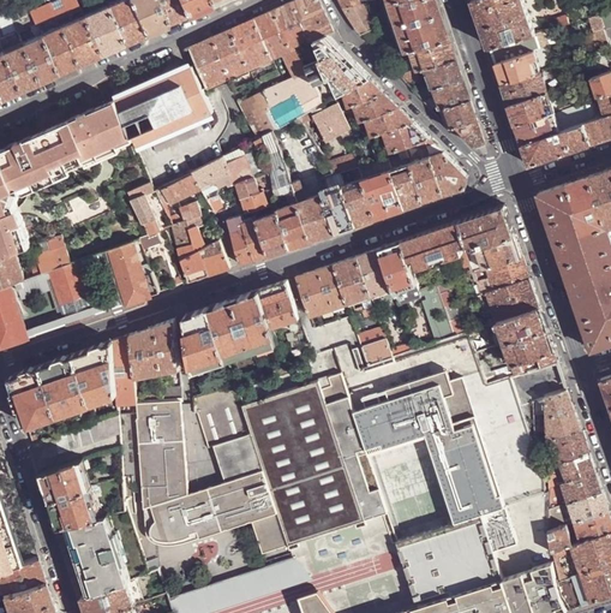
[(75,66),(97,55),(82,17),(71,22),(69,17),(79,12),(78,10),(76,5),(73,0),(35,0),(25,5),(28,10),(34,24),(36,30),(55,22),(58,28),(75,66)]
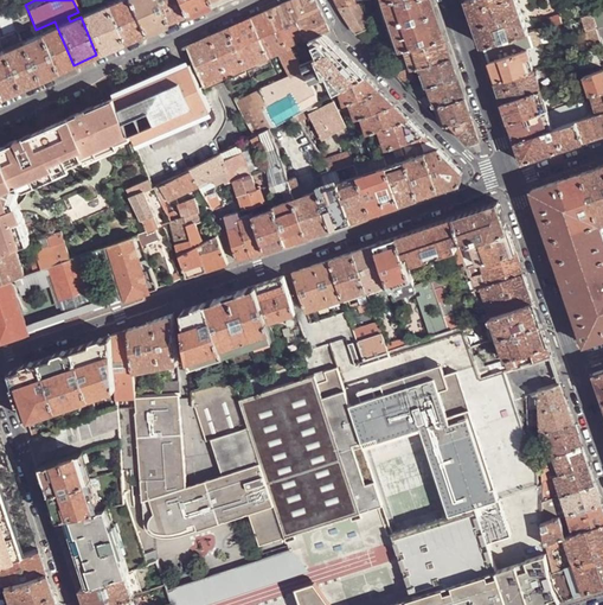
[(142,34),(127,0),(117,0),(103,6),(120,45),(142,34)]
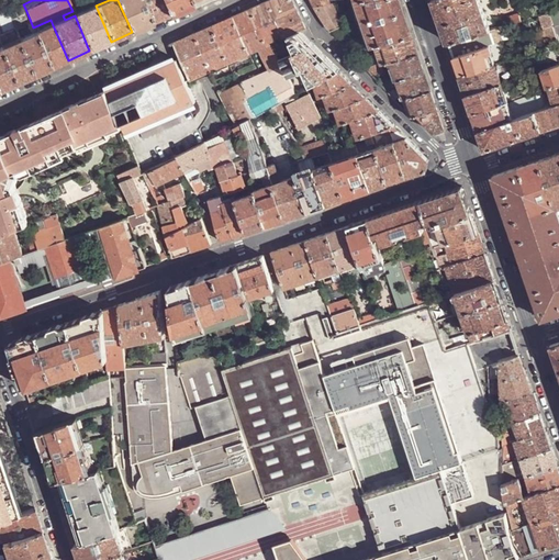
[(152,23),(141,0),(118,0),(132,32),(152,23)]
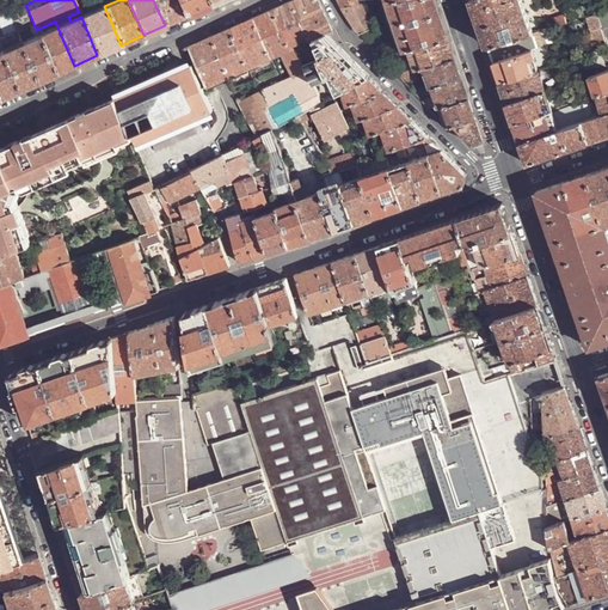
[(177,0),(153,0),(165,25),(184,17),(177,0)]
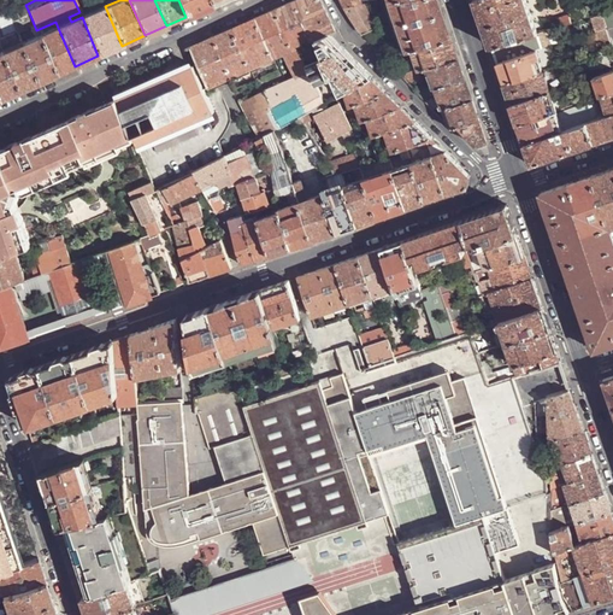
[(212,6),(208,0),(178,0),(186,17),(212,6)]
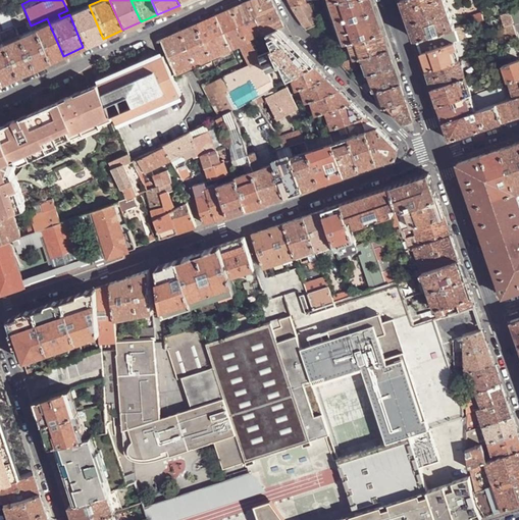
[(252,0),(214,17),(229,51),(239,47),(250,42),(265,35),(276,31),(281,28),(268,0),(252,0)]
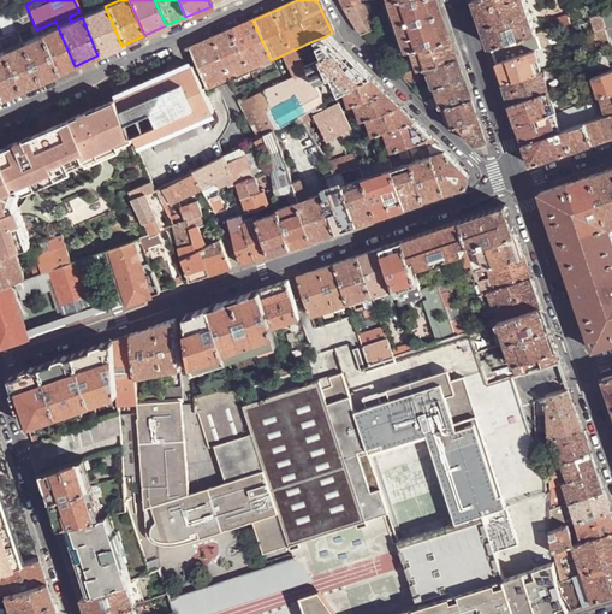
[(432,0),(385,0),(382,0),(399,52),(404,49),(445,37),(441,24),(433,1),(432,0)]
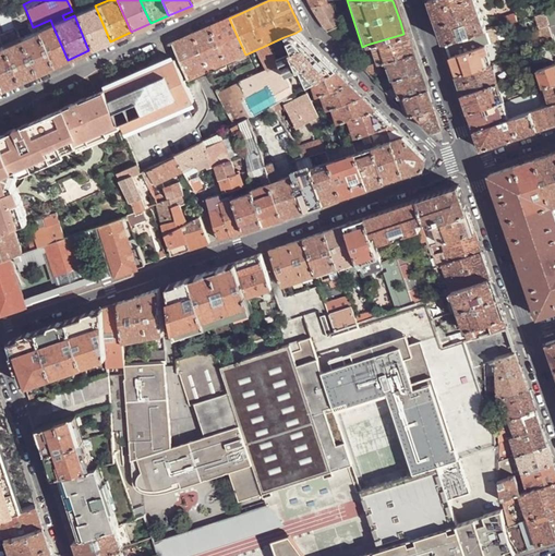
[(425,0),(435,25),(441,44),(483,31),(472,0),(425,0)]
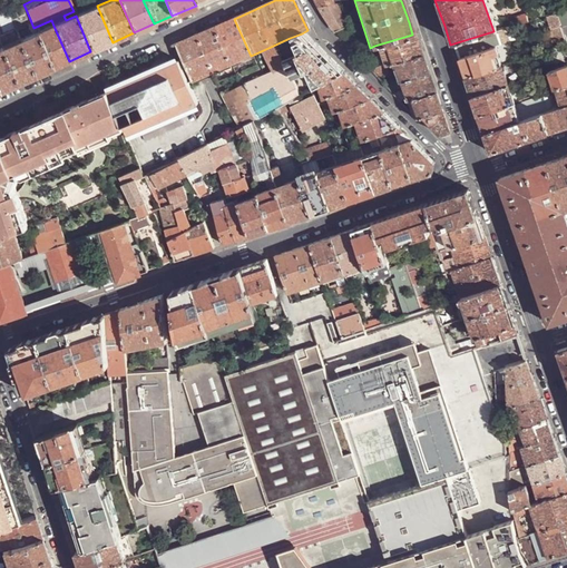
[(332,32),(343,27),(333,5),(330,5),(314,7),(325,25),(332,32)]
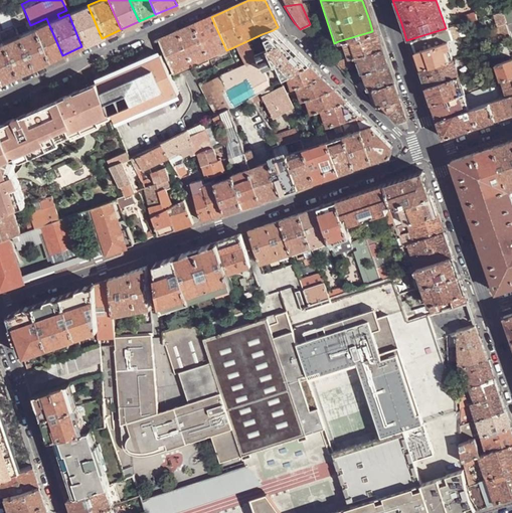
[(102,38),(88,5),(68,14),(81,46),(102,38)]
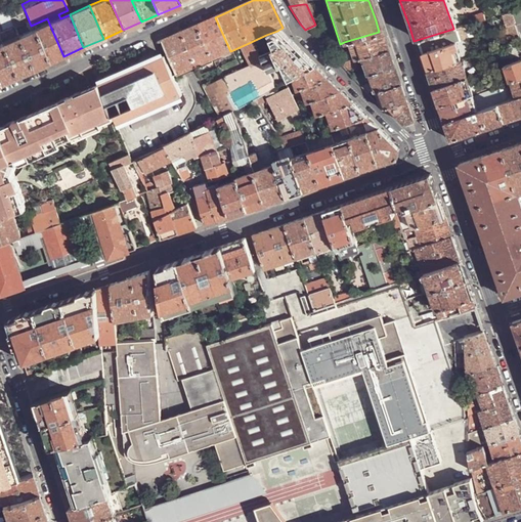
[(29,20),(24,8),(13,12),(13,13),(18,25),(20,25),(24,24),(29,20)]
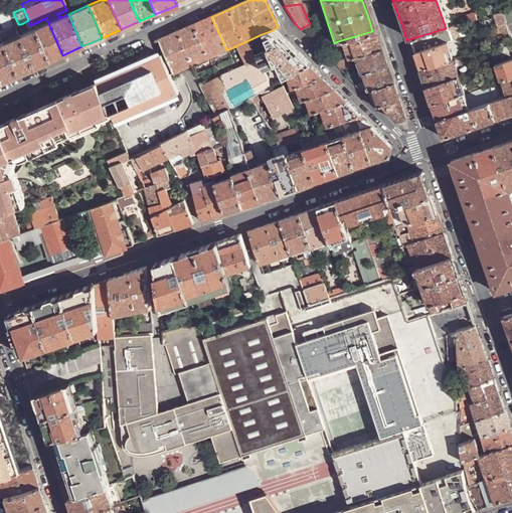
[(511,9),(500,13),(504,23),(510,40),(511,47),(511,9)]
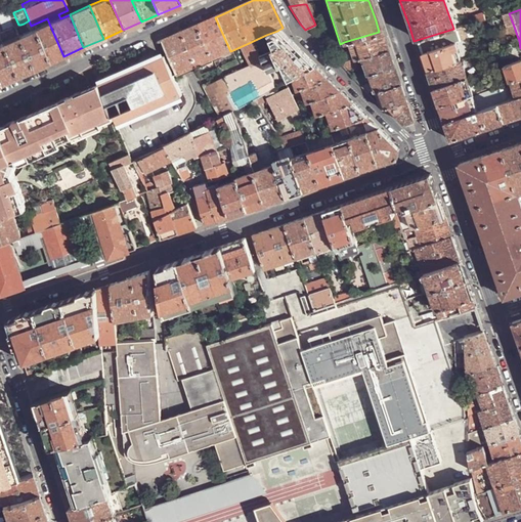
[(18,25),(13,13),(7,15),(7,16),(11,29),(12,28),(18,25)]
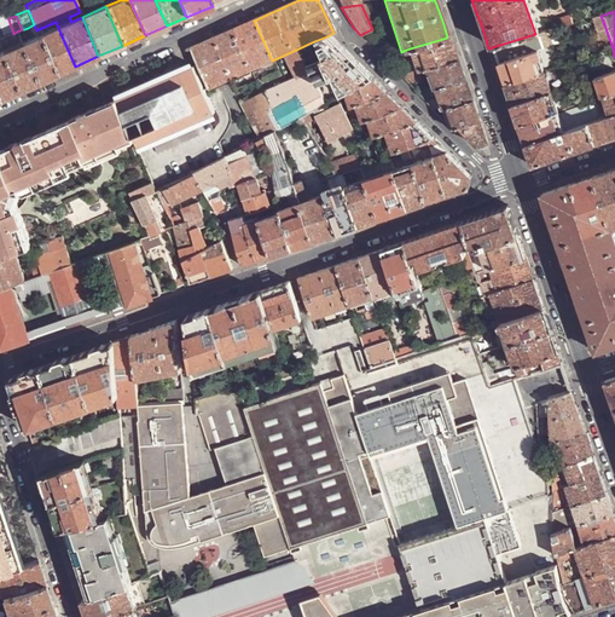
[(191,67),(201,91),(204,90),(272,61),(254,21),(184,51),(190,65),(191,67)]
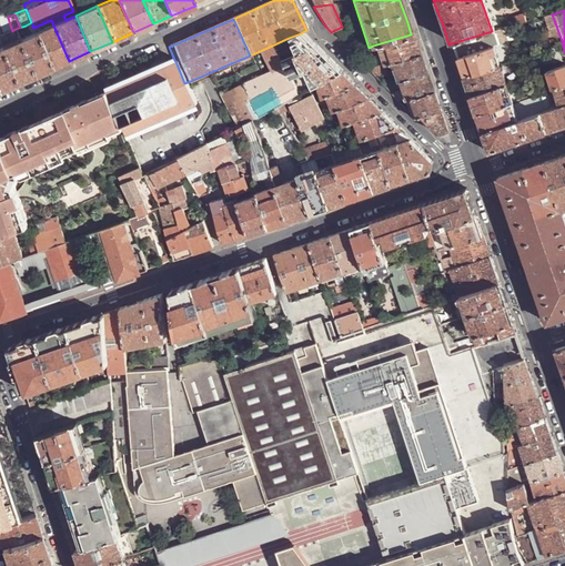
[(30,36),(36,33),(33,28),(31,22),(26,26),(30,36)]
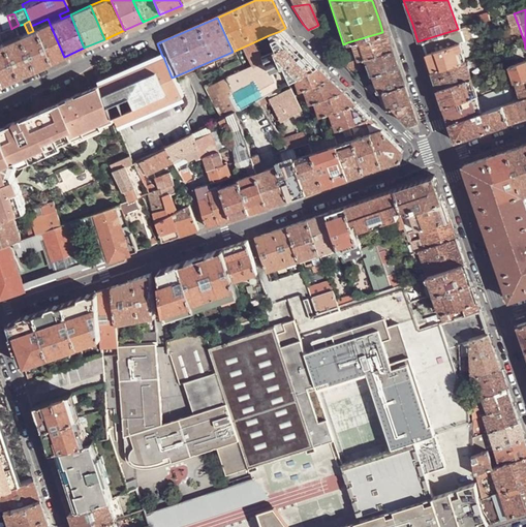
[(64,57),(50,24),(33,31),(48,64),(64,57)]
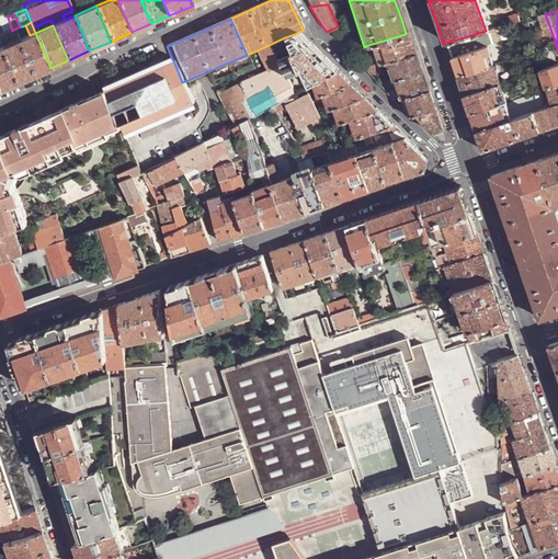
[(549,25),(538,29),(545,47),(556,44),(549,25)]
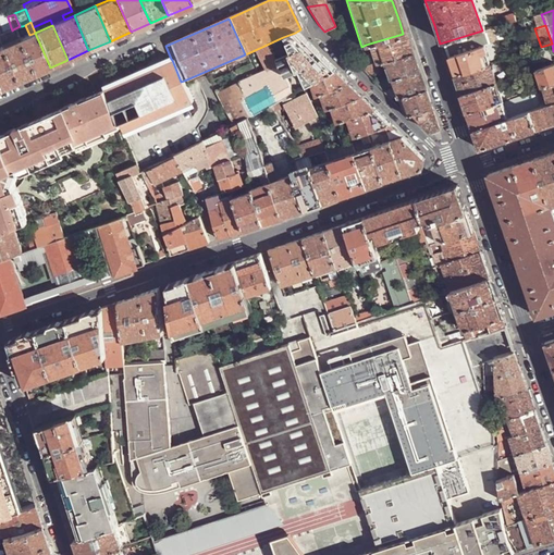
[(482,31),(440,44),(444,54),(446,60),(481,48),(495,44),(491,28),(482,31)]
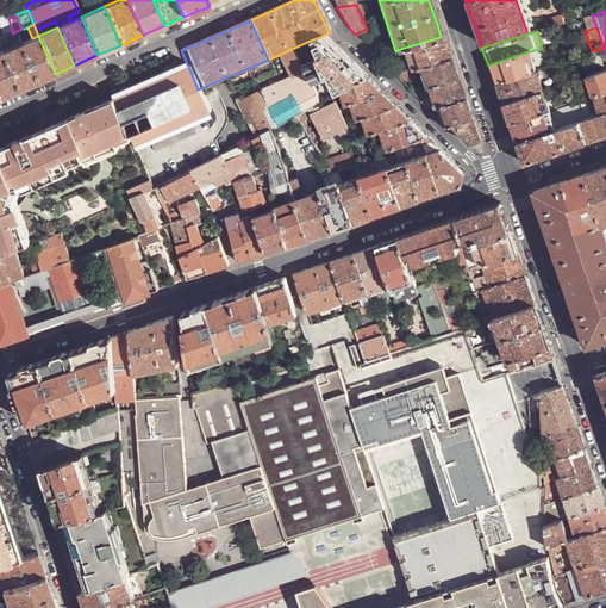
[(1,38),(2,43),(16,37),(16,35),(14,32),(13,33),(1,38)]
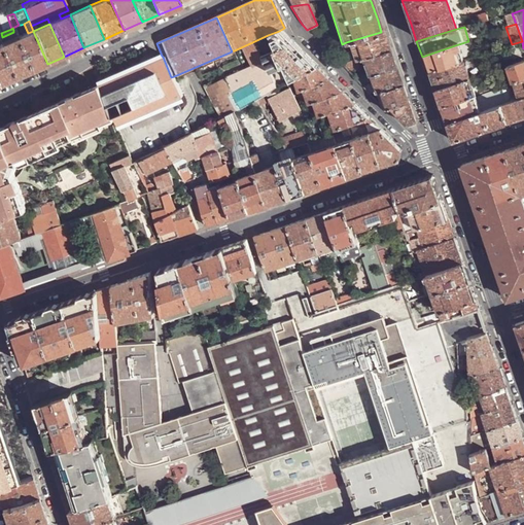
[(47,64),(33,31),(28,33),(16,38),(31,71),(47,64)]
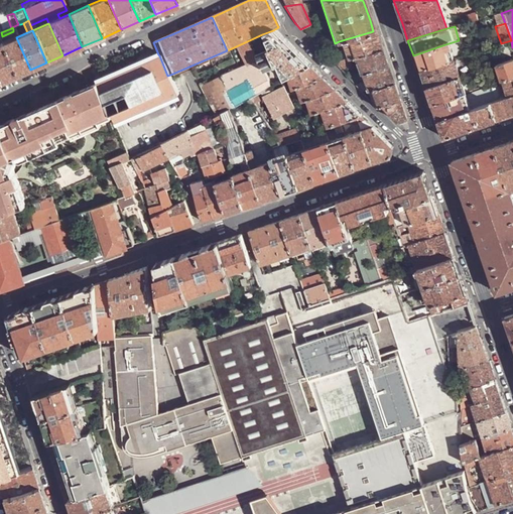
[(273,30),(262,34),(269,49),(284,41),(273,30)]
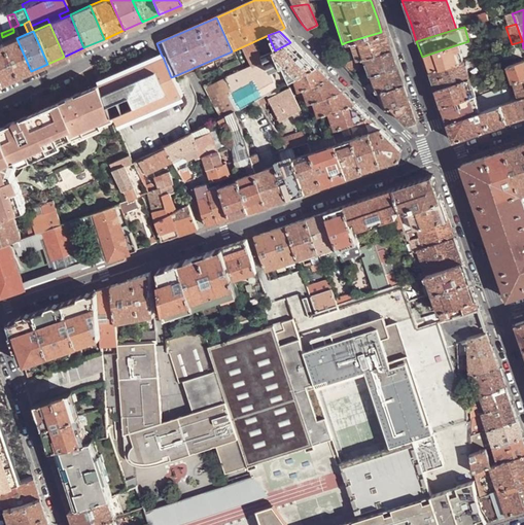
[(384,38),(381,32),(346,42),(350,56),(352,62),(359,60),(361,59),(388,50),(384,38)]
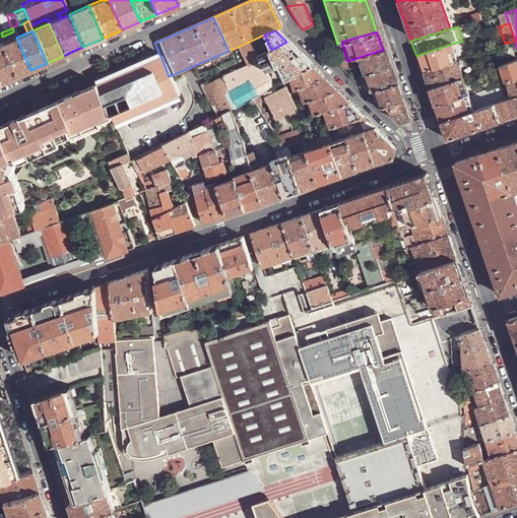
[(16,38),(0,45),(13,77),(30,70),(16,38)]
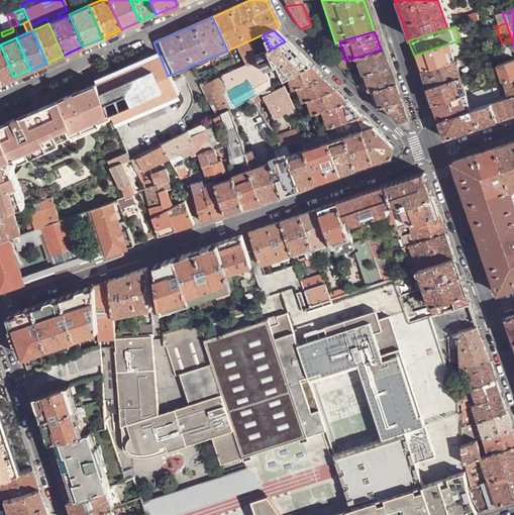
[(236,46),(245,67),(257,62),(254,57),(247,41),(236,46)]
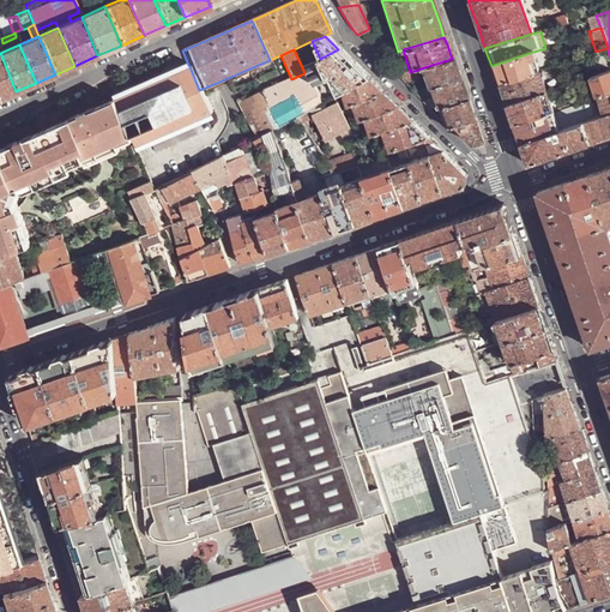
[(320,105),(342,94),(368,79),(338,49),(320,59),(316,60),(318,64),(307,69),(305,73),(320,105)]
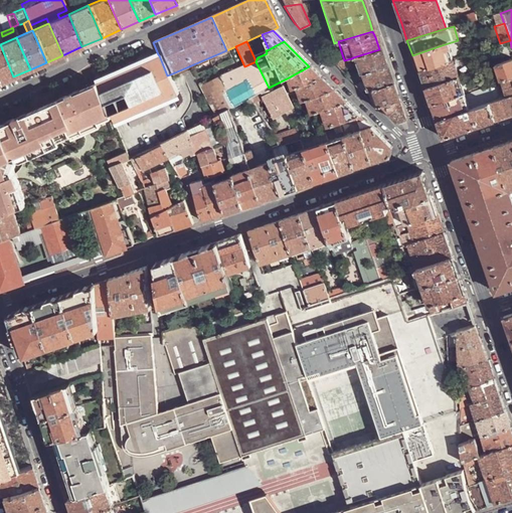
[(13,76),(0,44),(0,82),(13,76)]
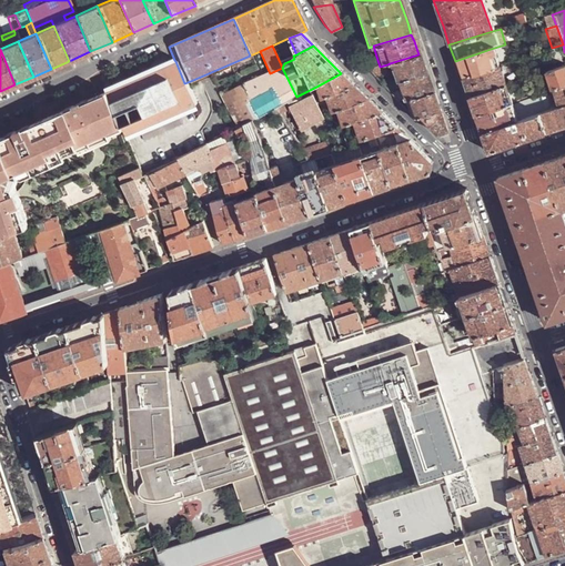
[(491,49),(455,61),(458,73),(461,80),(497,67),(491,49)]
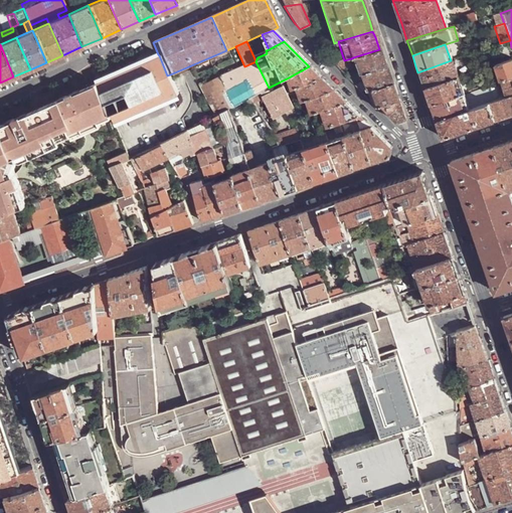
[(331,63),(337,62),(335,56),(332,46),(324,48),(323,46),(321,47),(317,48),(331,63)]
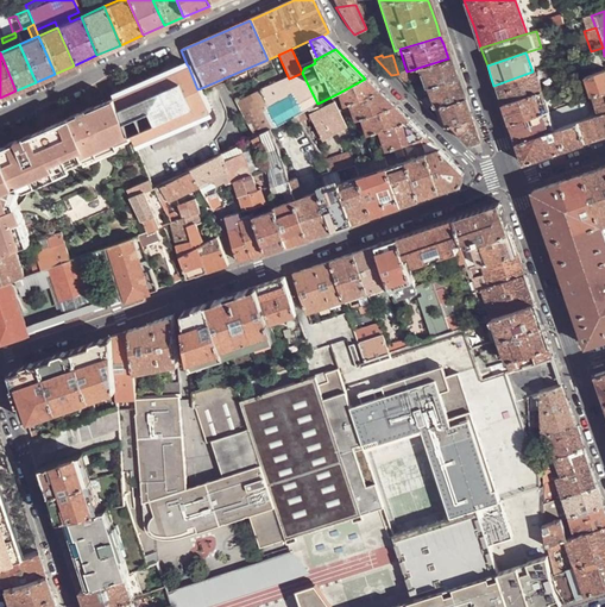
[(448,58),(417,68),(421,79),(423,85),(424,88),(454,77),(451,66),(448,58)]
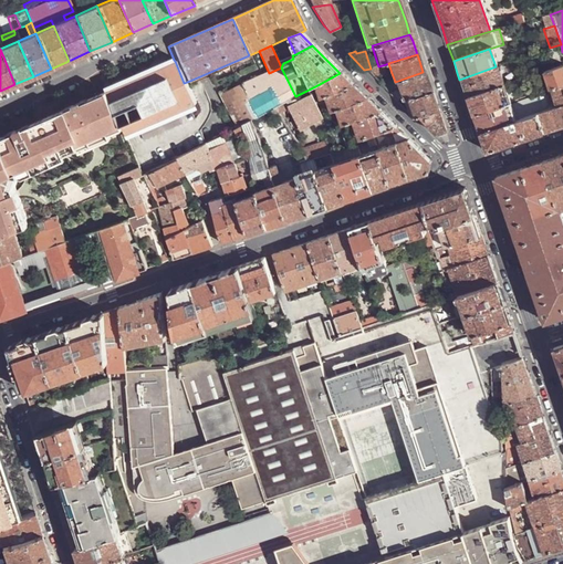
[(293,59),(292,55),(279,62),(281,68),(283,63),(293,59)]
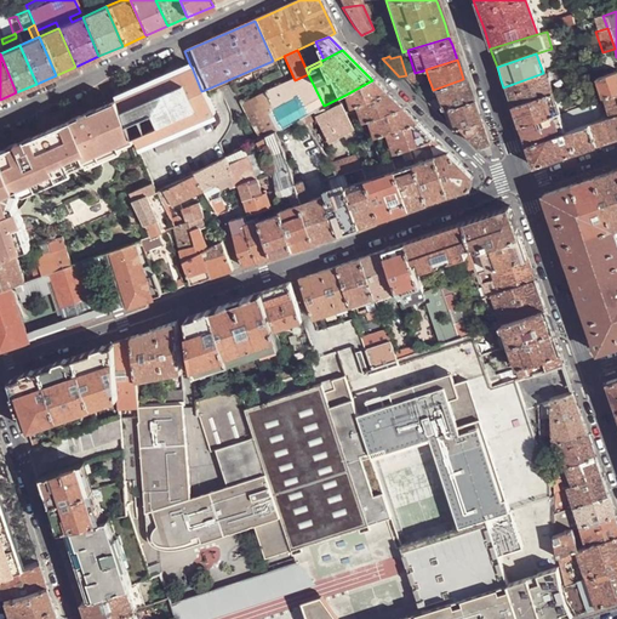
[(201,91),(192,67),(154,85),(164,108),(201,91)]
